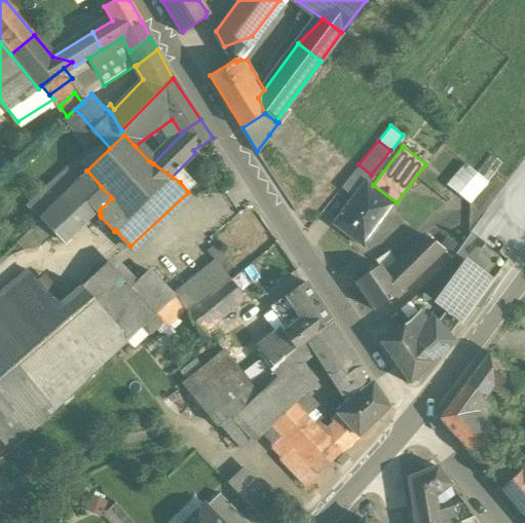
[(464,162),(447,185),(472,203),(503,162),(491,153),(477,172),(464,162)]
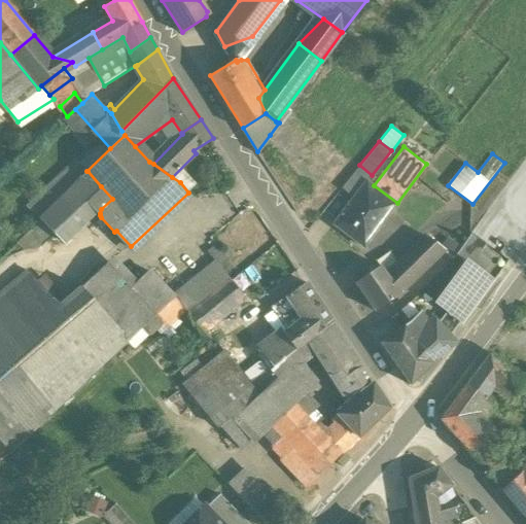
[(359,165),(342,187),(354,196),(366,179),(367,180),(372,175),(359,165)]
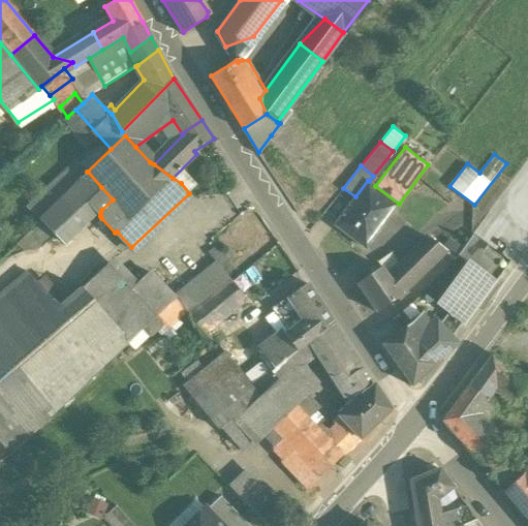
[(88,172),(40,218),(42,221),(54,234),(101,187),(88,172)]
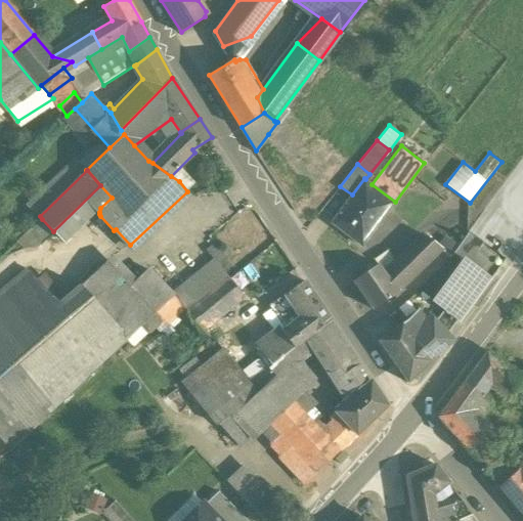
[(352,194),(332,221),(362,245),(395,202),(372,184),(365,179),(364,178),(352,194)]
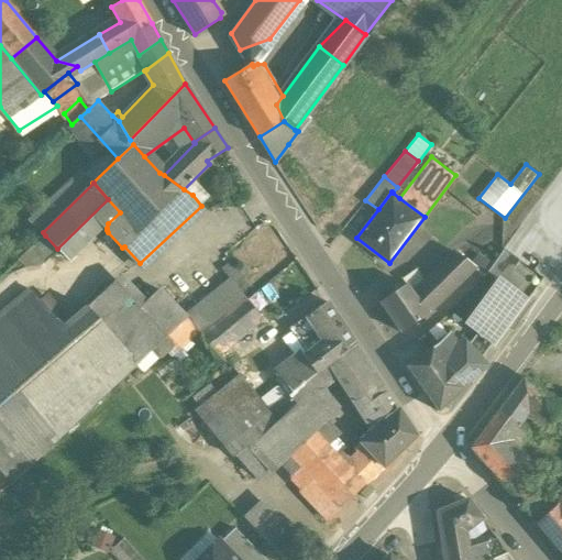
[(45,235),(19,259),(25,265),(40,264),(57,249),(45,235)]
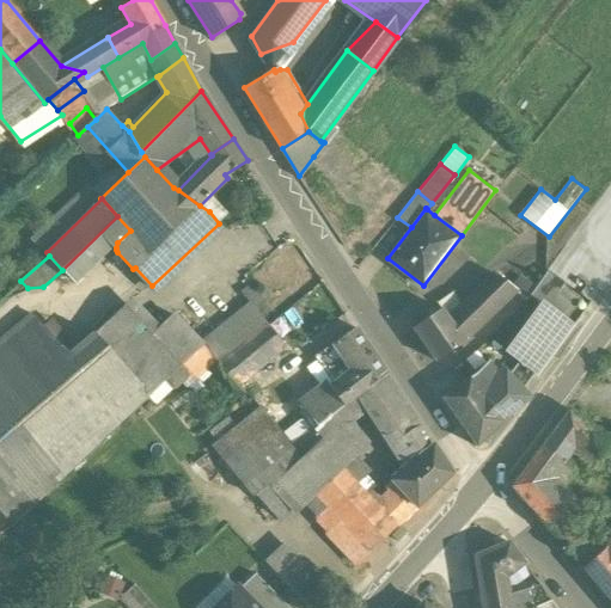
[(548,269),(530,294),(542,304),(548,306),(566,282),(548,269)]
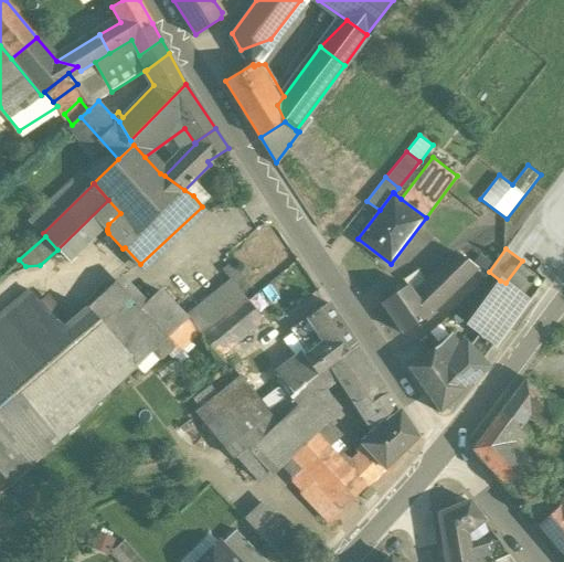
[(457,254),(414,294),(429,311),(476,268),(457,254)]
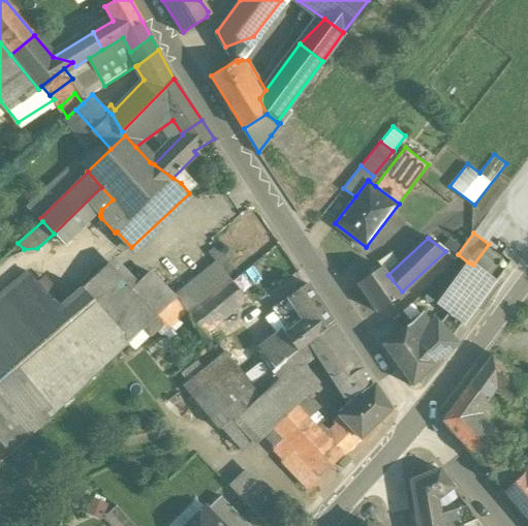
[(230,259),(217,243),(208,250),(217,261),(217,260),(222,267),(230,259)]
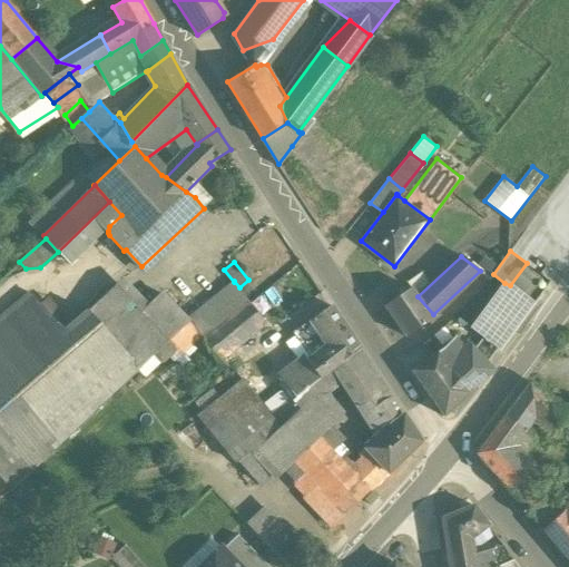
[(234,282),(219,293),(235,313),(249,301),(239,287),(234,281),(234,282)]
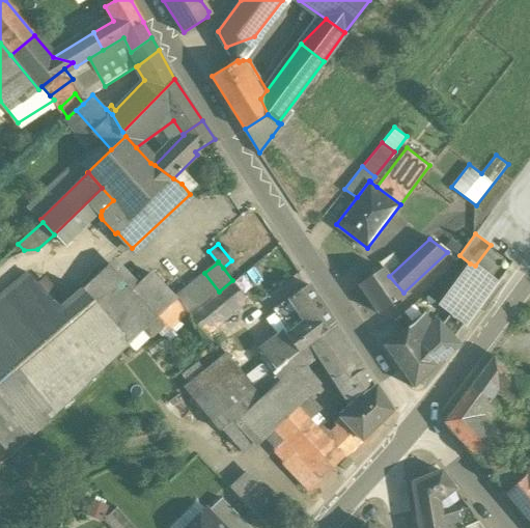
[(132,288),(108,262),(82,287),(131,340),(175,299),(176,298),(175,297),(151,272),(132,288)]
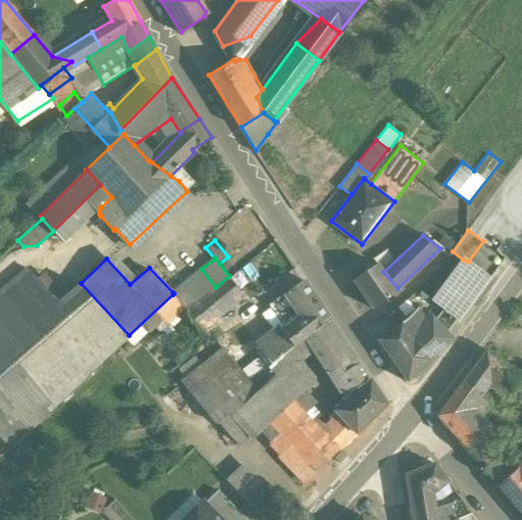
[(444,308),(458,318),(460,319),(490,278),(468,262),(463,260),(434,299),(444,308)]
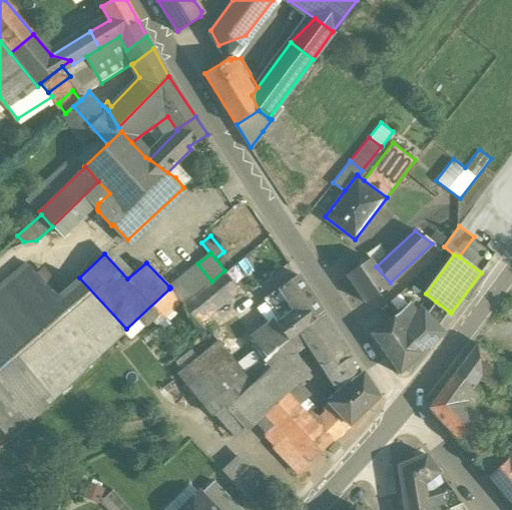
[(390,283),(376,267),(371,259),(347,274),(366,302),(393,285),(390,283)]
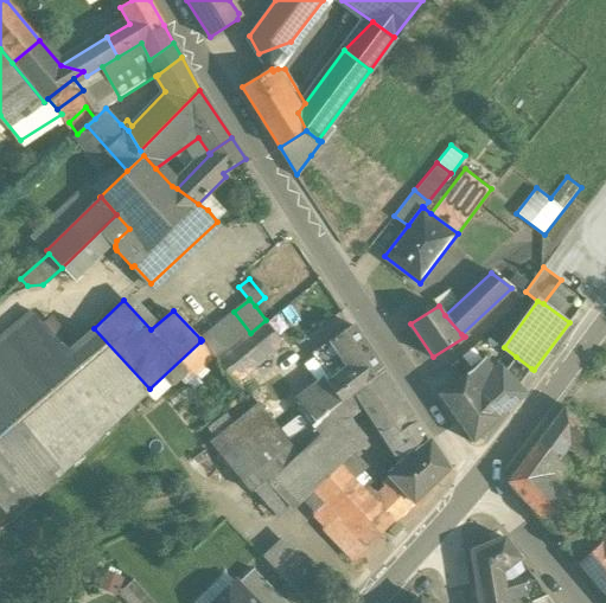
[(96,307),(76,327),(84,335),(104,315),(96,307)]
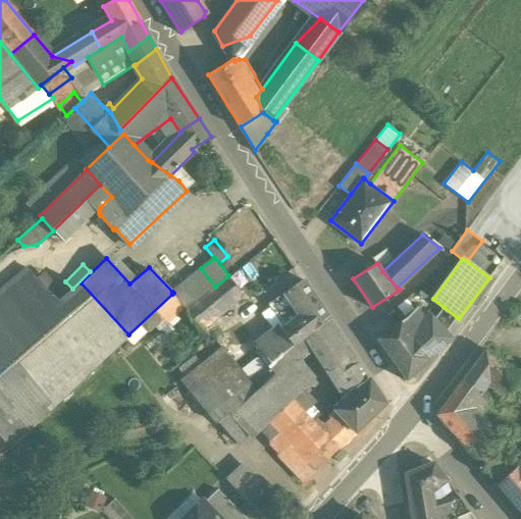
[(27,266),(0,289),(0,434),(10,447),(62,397),(128,334),(81,282),(59,304),(27,266)]
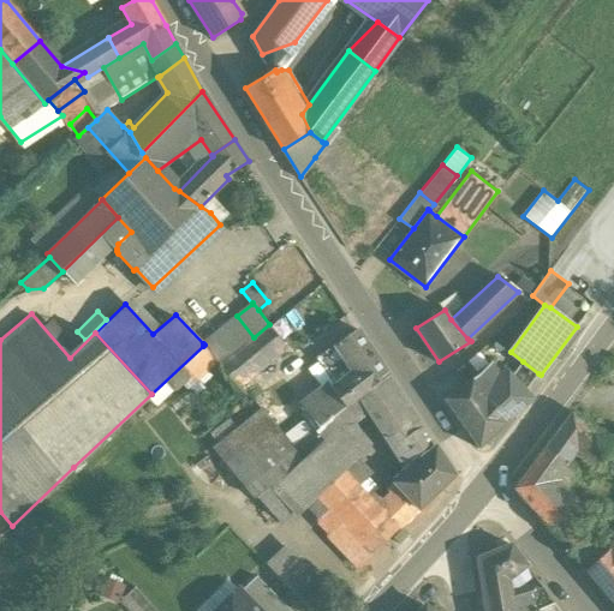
[(237,316),(203,343),(204,345),(203,346),(220,364),(254,337),(237,316)]
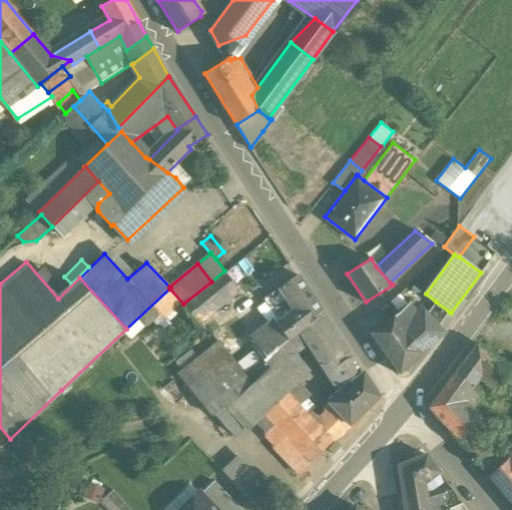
[(211,282),(183,304),(199,324),(204,321),(202,318),(238,288),(224,271),(211,282)]
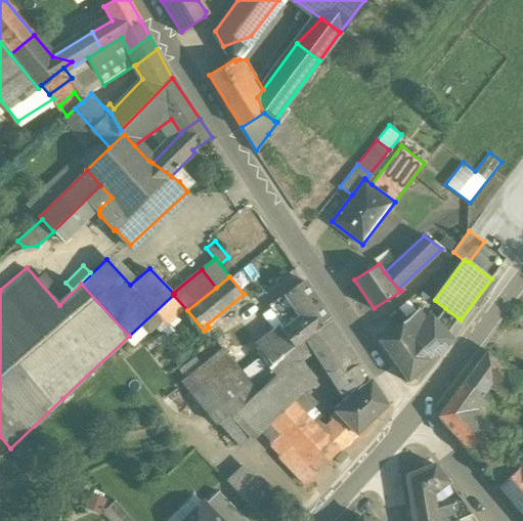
[(331,318),(305,279),(271,303),(288,329),(284,331),(282,329),(260,346),(265,355),(272,365),(293,349),(309,336),(331,318)]
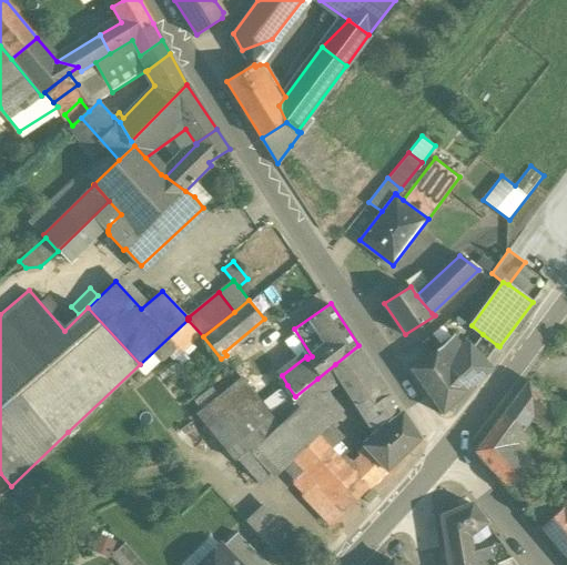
[(474,346),(467,340),(461,345),(453,334),(443,345),(411,367),(443,412),(493,367),(486,360),(474,346)]
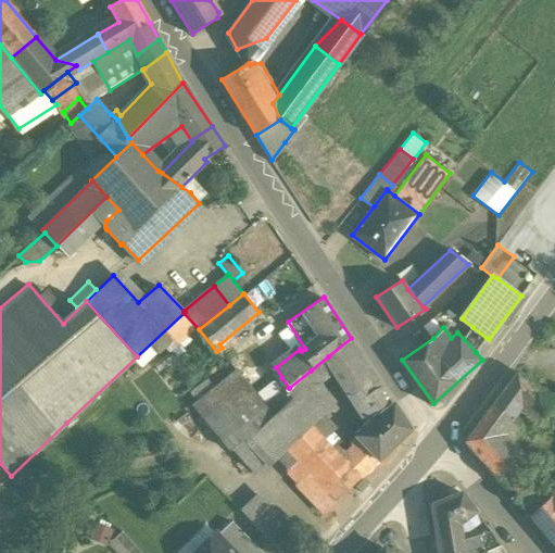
[(487,338),(472,327),(464,339),(476,352),(487,338)]
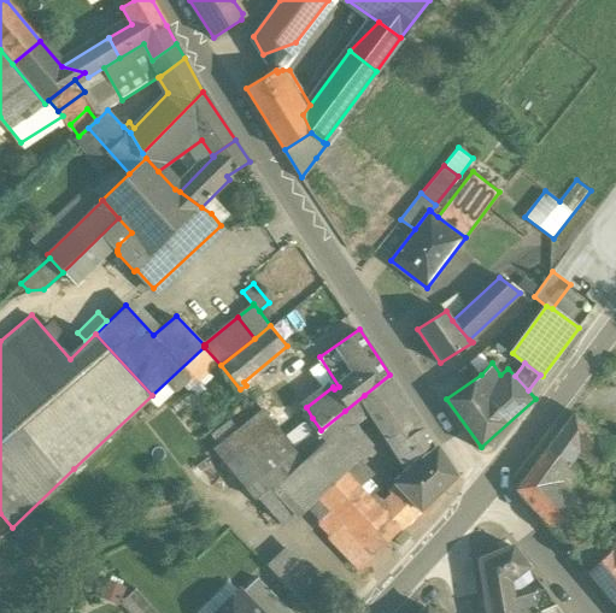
[(438,448),(389,376),(389,375),(364,395),(410,470),(426,455),(438,448)]
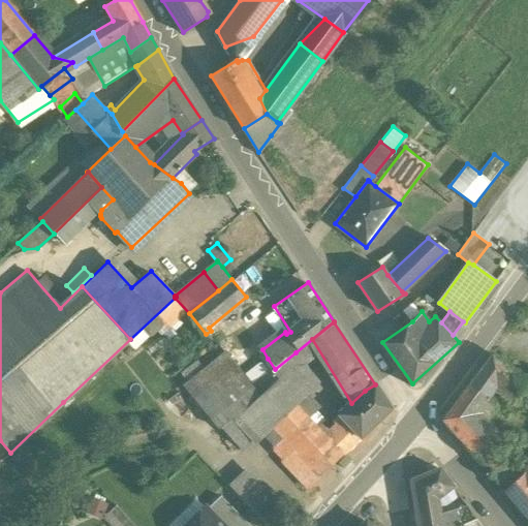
[(189,381),(185,384),(219,428),(221,427),(240,446),(246,447),(254,439),(255,440),(271,425),(251,403),(262,393),(254,383),(238,366),(226,352),(204,370),(189,381)]
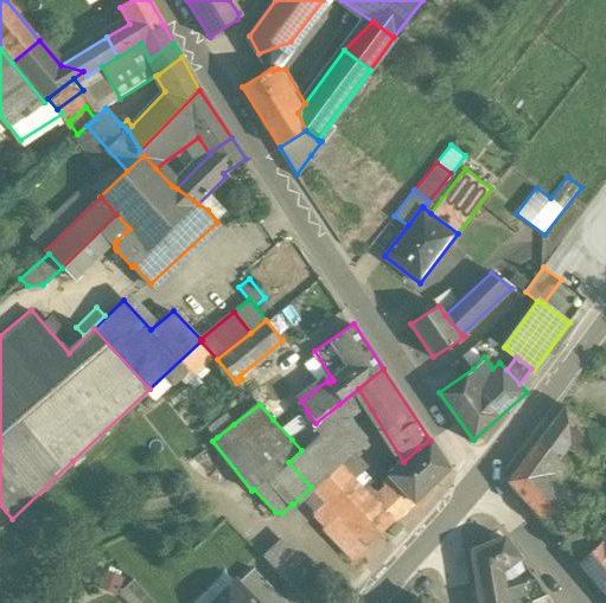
[(316,423),(312,425),(319,435),(346,412),(339,404),(316,423)]
